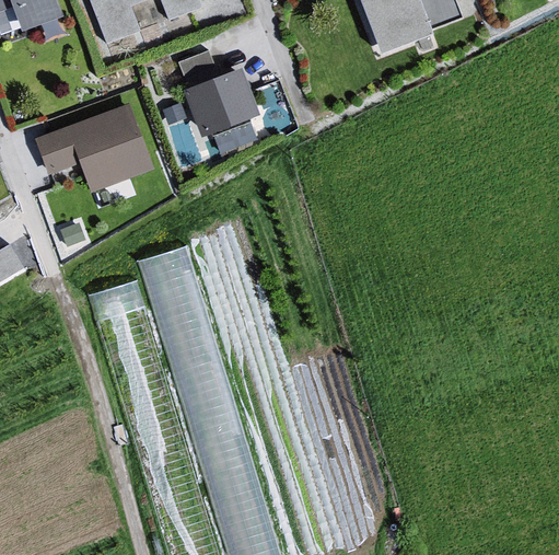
[(0,0),(0,14),(12,11),(16,29),(61,12),(56,0),(0,0)]
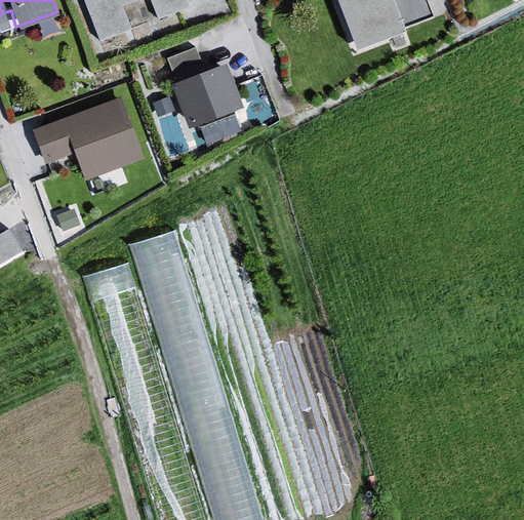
[(85,0),(101,42),(130,30),(125,4),(138,0),(154,0),(158,18),(191,6),(189,0),(85,0)]
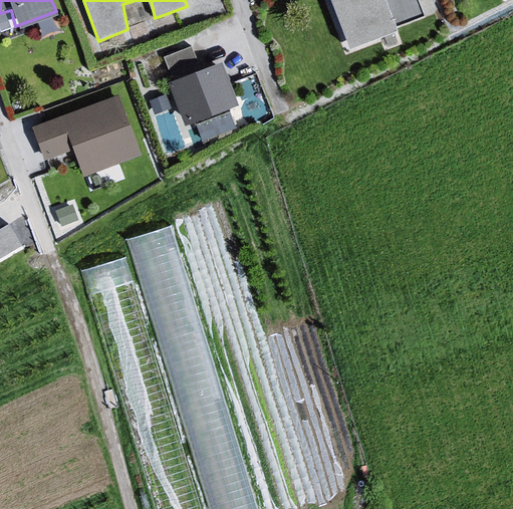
[(326,0),(348,49),(398,31),(397,26),(425,16),(419,0),(326,0)]
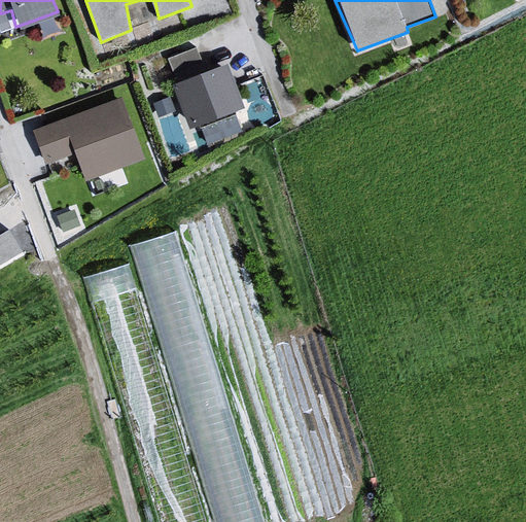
[(199,39),(170,44),(174,62),(203,57),(199,39)]
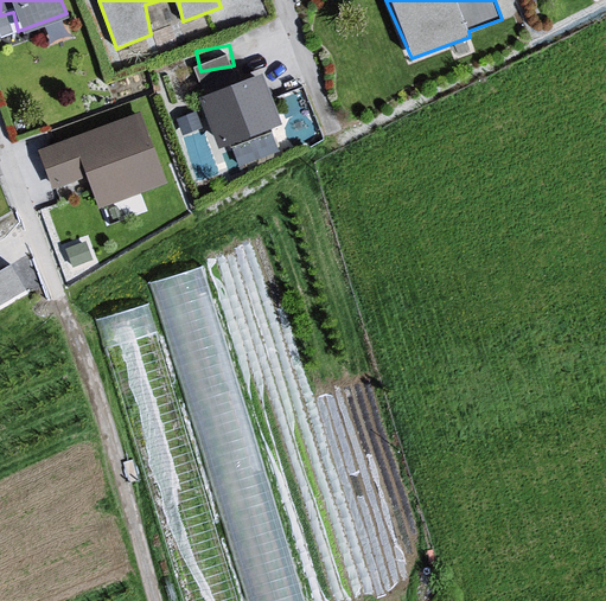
[(261,74),(197,97),(215,136),(229,144),(278,123),(261,74)]
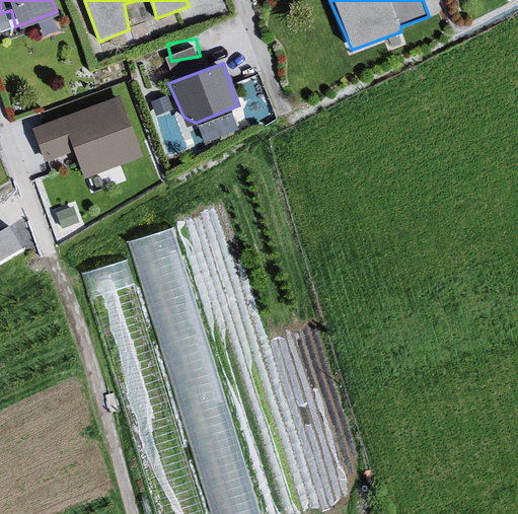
[(122,97),(30,128),(38,149),(47,156),(72,150),(82,174),(143,156),(122,97)]
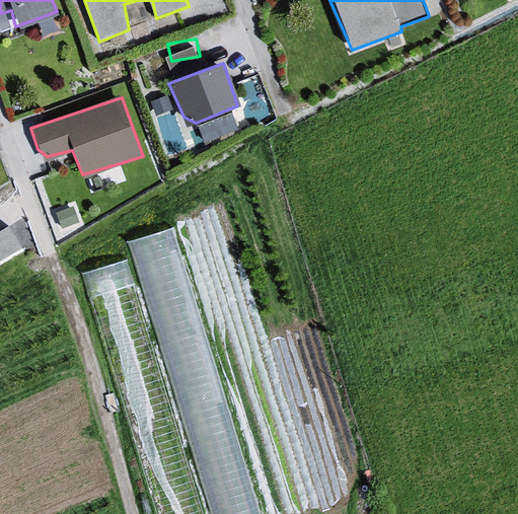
[(216,513),(259,513),(178,217),(130,230),(137,255),(170,246),(174,262),(170,263),(173,272),(152,277),(216,513)]
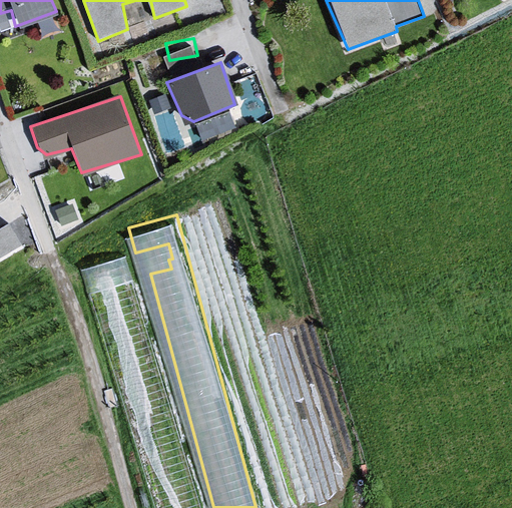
[(0,260),(25,245),(11,222),(0,228),(0,260)]
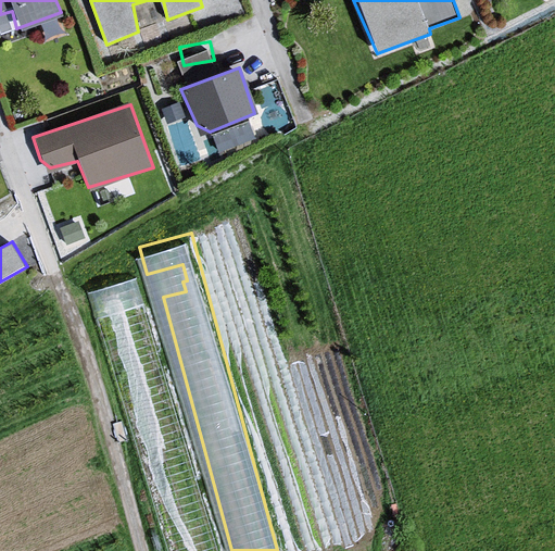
[(176,550),(221,550),(137,266),(99,278),(135,399),(131,400),(176,550)]
